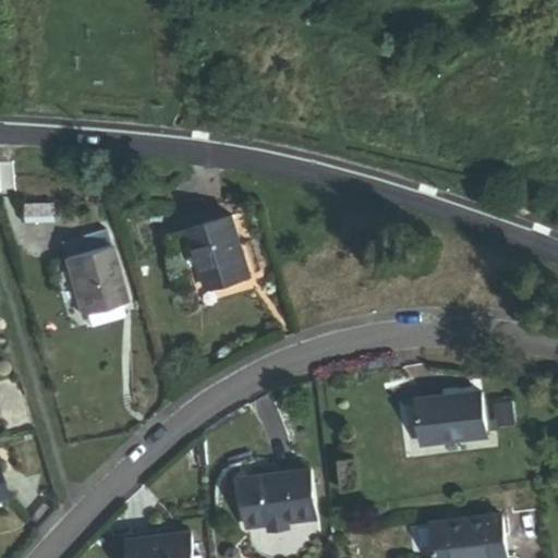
[(28,219),(56,218),(55,204),(28,206),(28,219)]
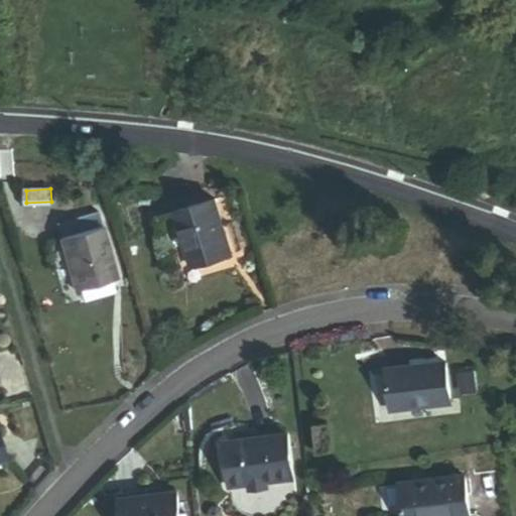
[(191,267),(231,256),(223,227),(216,201),(175,212),(191,267)]
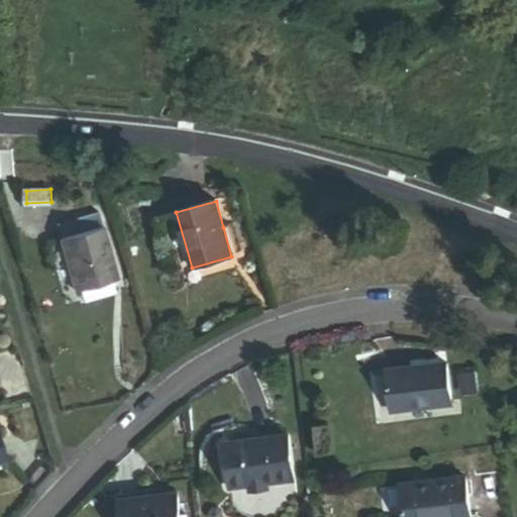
[(154,212),(156,218),(176,212),(175,206),(154,212)]
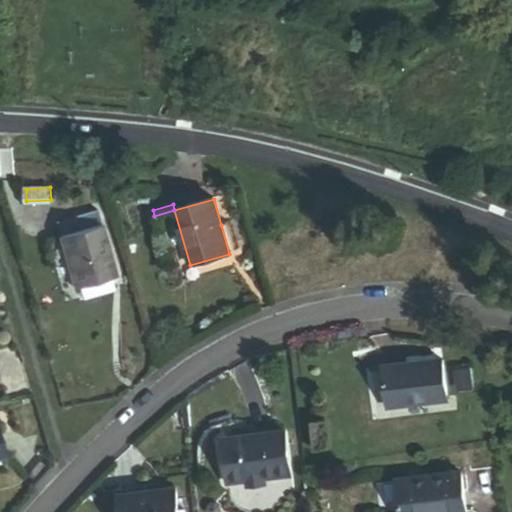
[(58,223),(84,215),(83,209),(56,217),(58,223)]
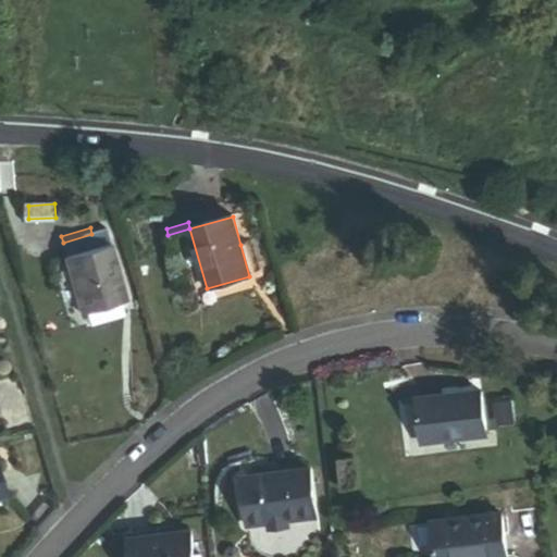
[(65,258),(110,245),(106,230),(91,234),(63,243),(61,243),(65,258)]
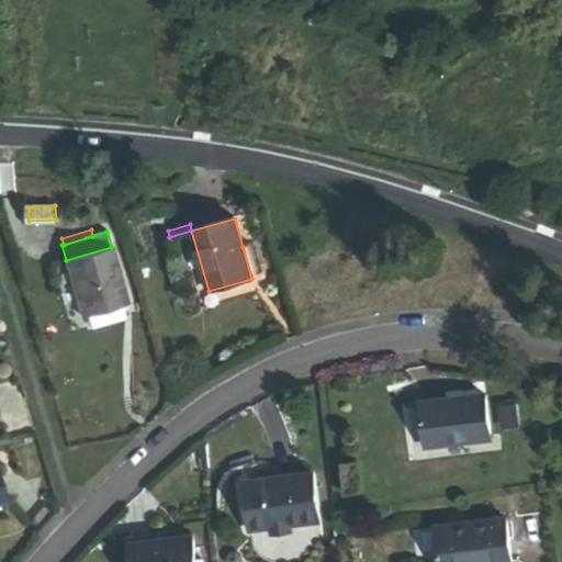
[(251,279),(259,277),(250,245),(243,247),(251,279)]
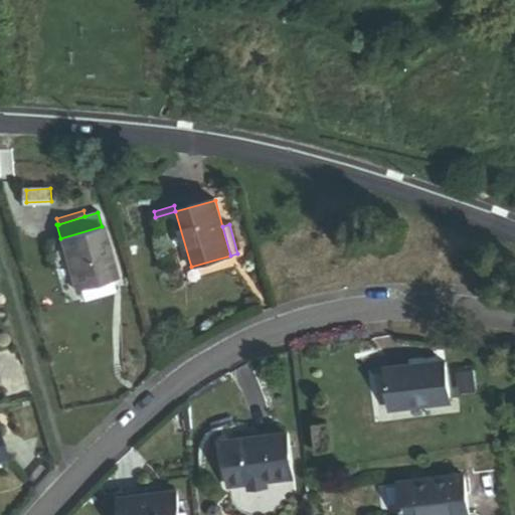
[(112,281),(117,280),(102,226),(60,238),(75,292),(80,290),(112,281)]
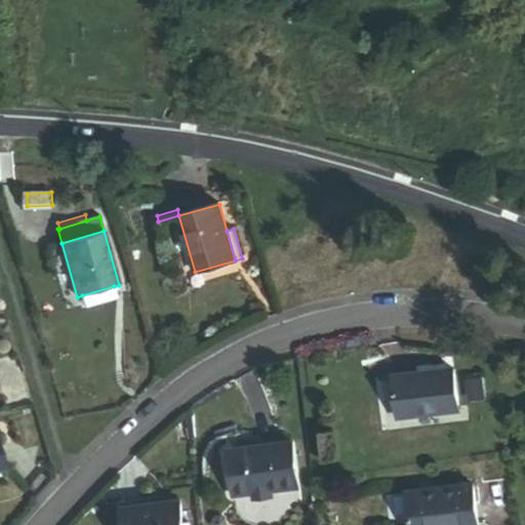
[(82,295),(84,305),(116,295),(114,286),(82,295)]
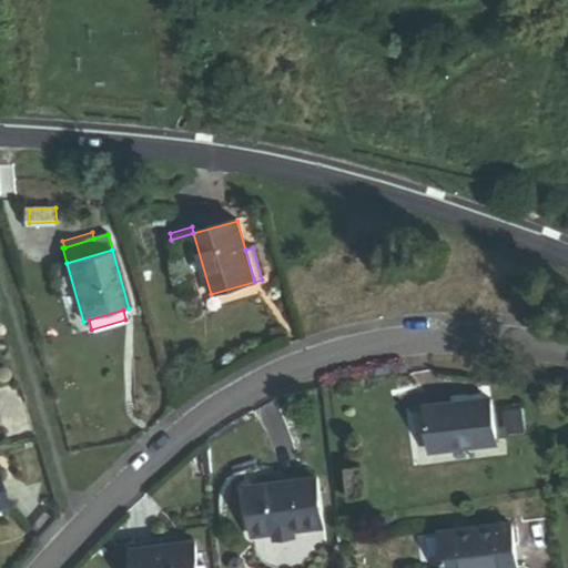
[(429,454),(494,446),(488,402),(424,409),(429,454)]
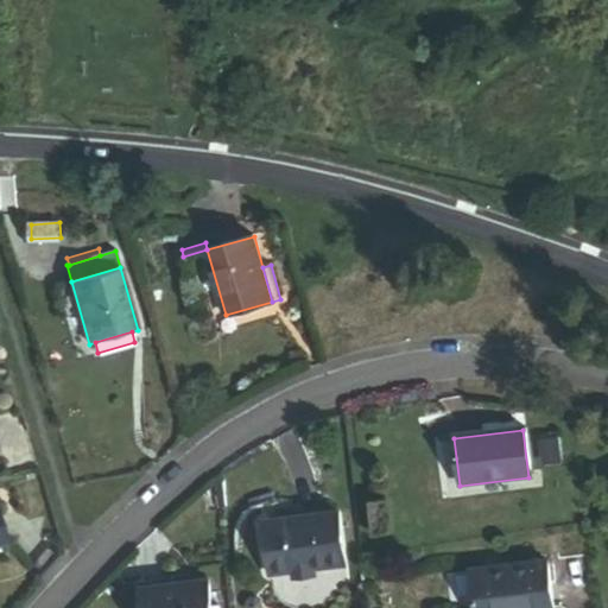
[(542,472),(559,470),(557,441),(538,442),(542,472)]
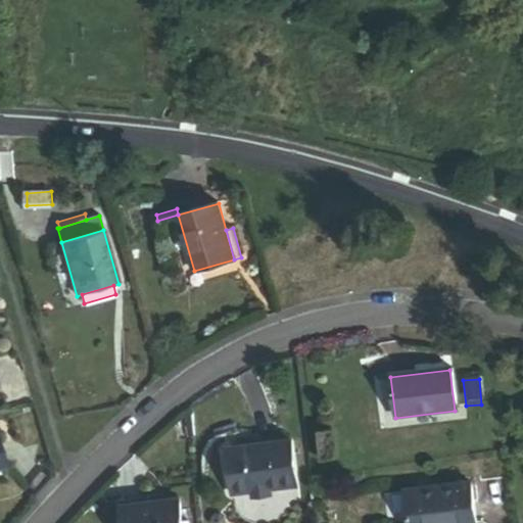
[(269,489),(297,486),(291,442),(227,450),(232,494),(252,491),(269,489)]
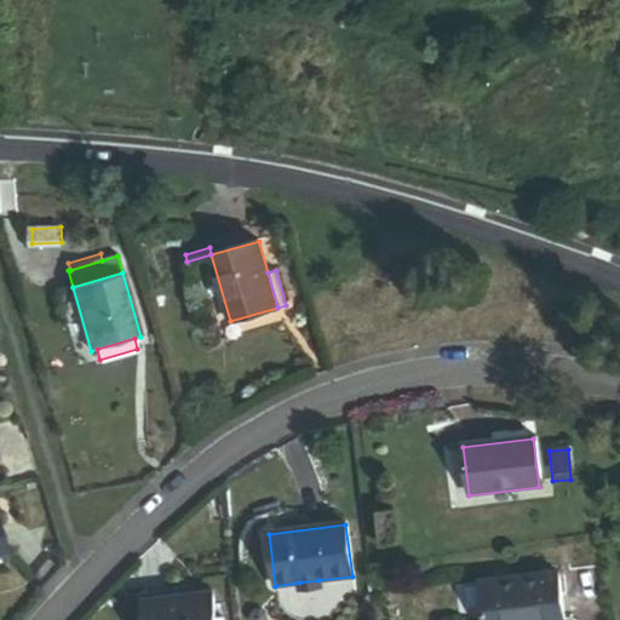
[(483,619),(564,619),(558,574),(480,584),(483,619)]
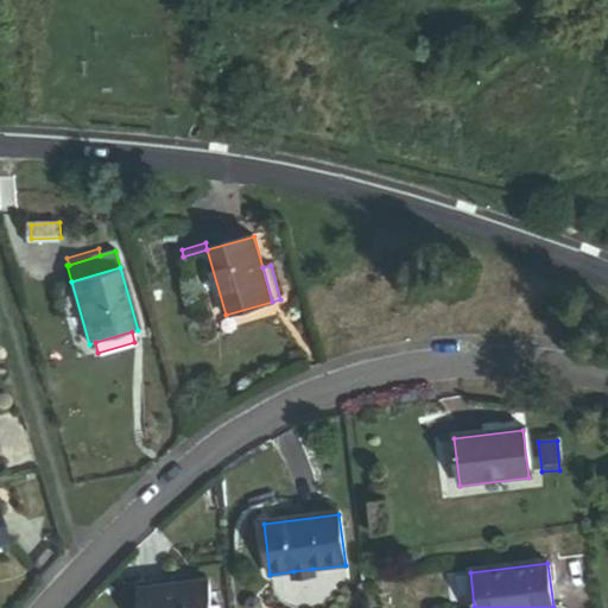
[(295,581),(314,578),(312,569),(293,571),(295,581)]
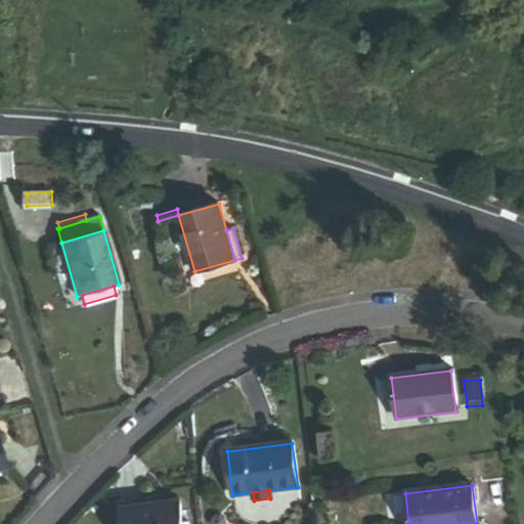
[(123,523),(181,523),(179,501),(122,508),(123,523)]
